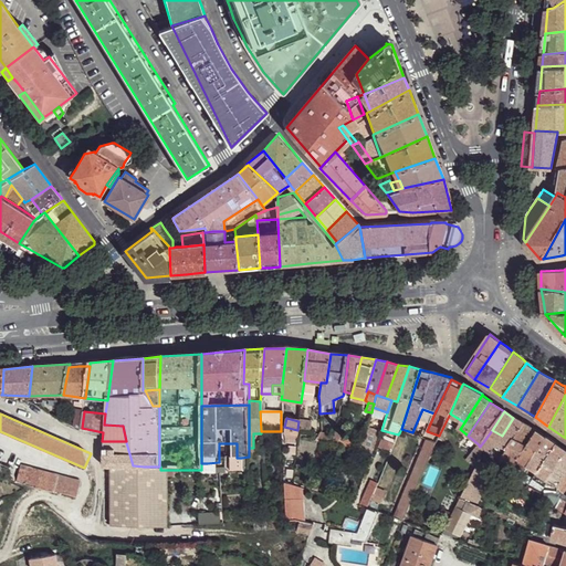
[(523,423),(513,418),(502,436),(492,430),(480,447),(485,451),(491,454),(495,448),(506,454),(523,423)]
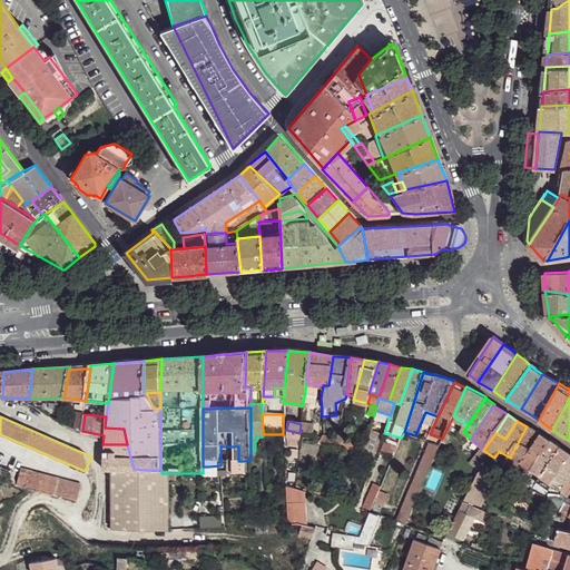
[(540,435),(527,426),(510,458),(507,463),(518,465),(521,467),(540,435)]
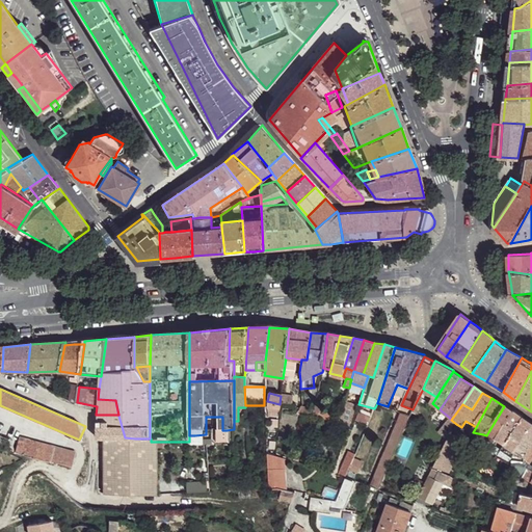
[(323,404),(315,403),(314,408),(312,418),(317,420),(318,416),(322,414),(323,404)]
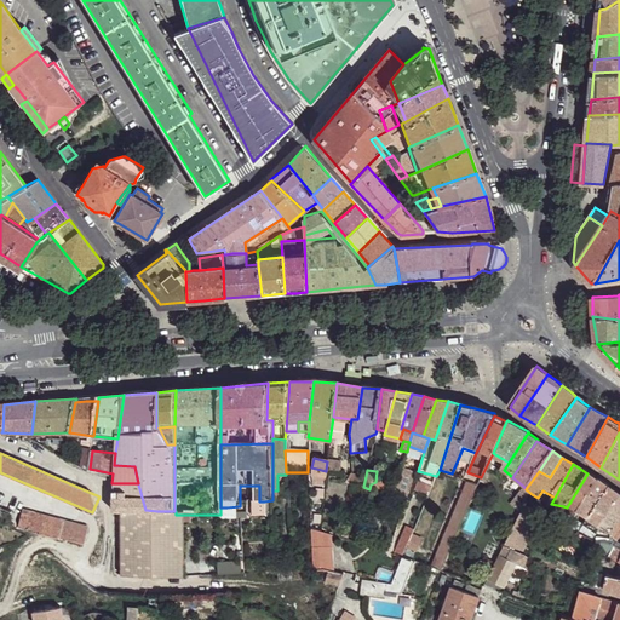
[(597,481),(587,474),(567,507),(579,511),(597,481)]
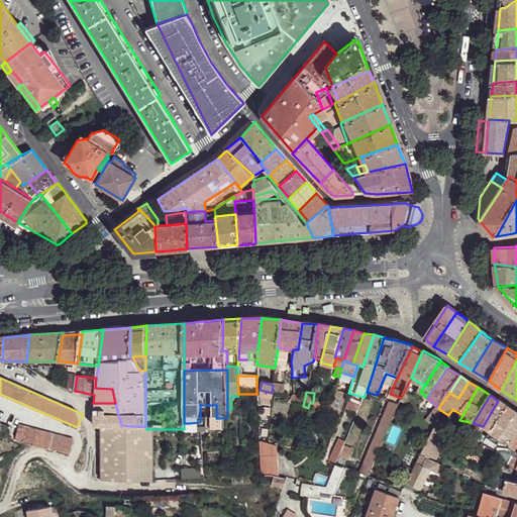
[(305,397),(292,396),(288,402),(293,404),(303,406),(305,397)]
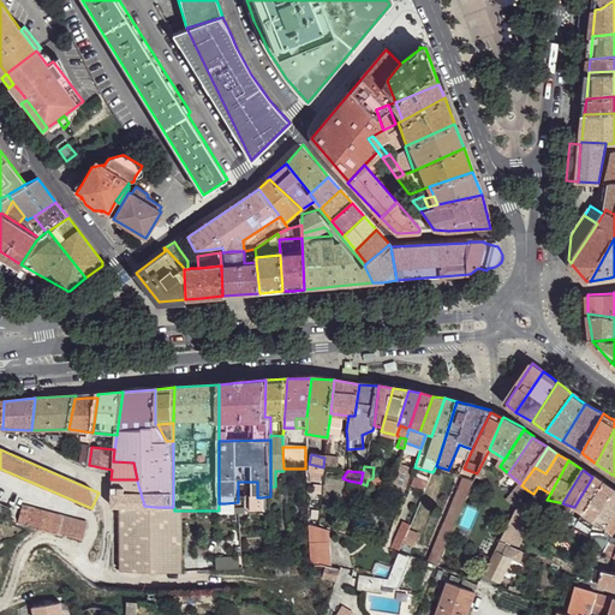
[(475,481),(464,477),(428,563),(439,567),(475,481)]
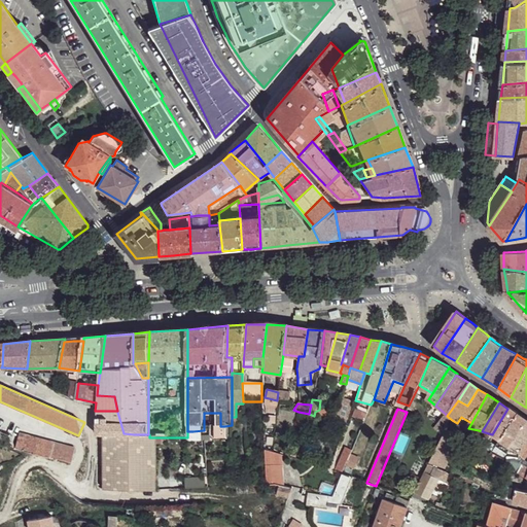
[(518,415),(507,409),(492,434),(500,441),(518,415)]
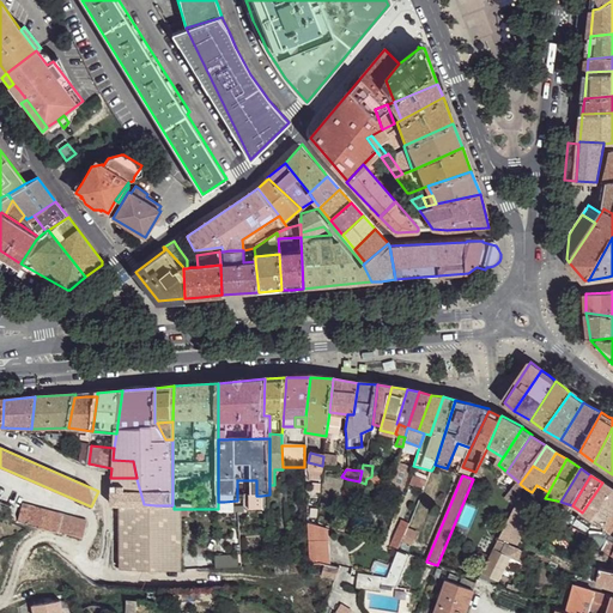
[(407,483),(392,480),(389,489),(404,493),(407,483)]
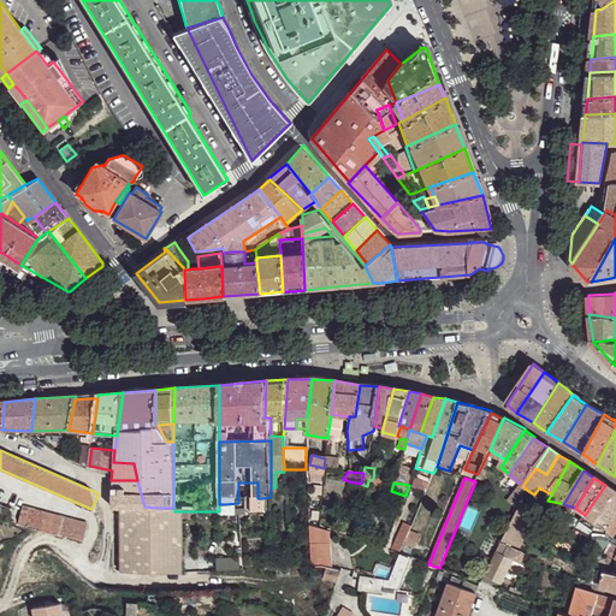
[(522,486),(521,485),(513,501),(521,507),(523,503),(528,491),(522,486)]
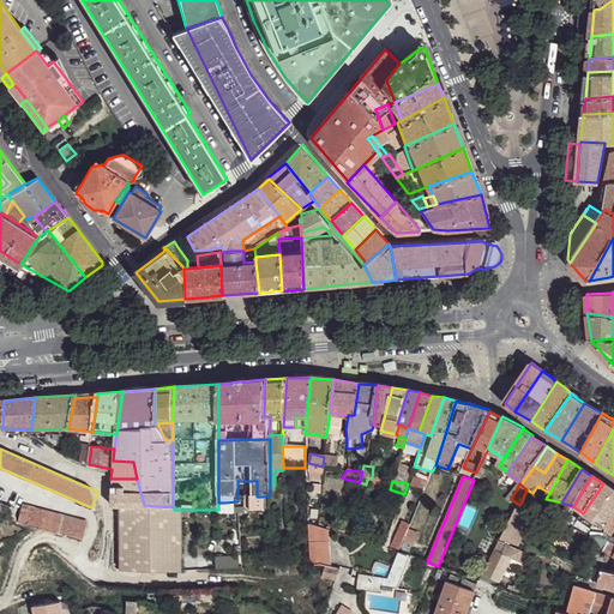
[(613,492),(613,489),(603,483),(583,513),(595,522),(613,492)]
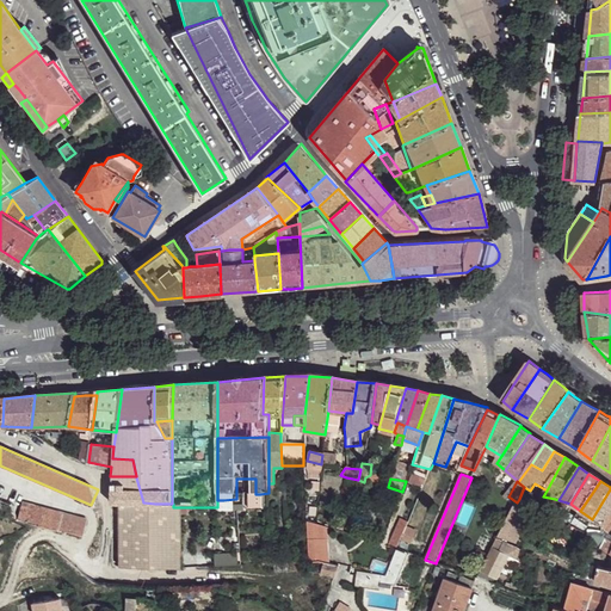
[(610,514),(610,489),(592,519),(599,524),(603,526),(610,514)]
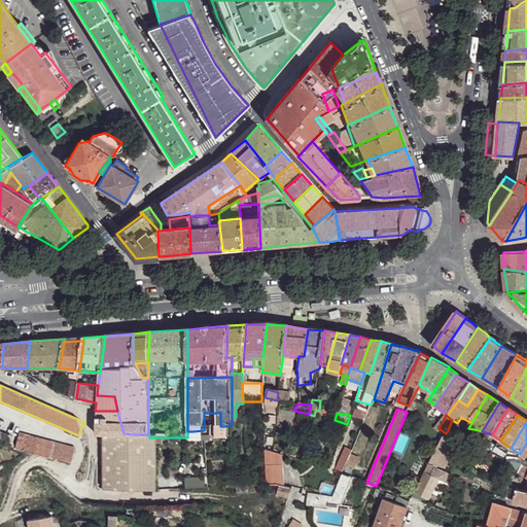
[(82,450),(19,434),(14,449),(78,466),(82,450)]
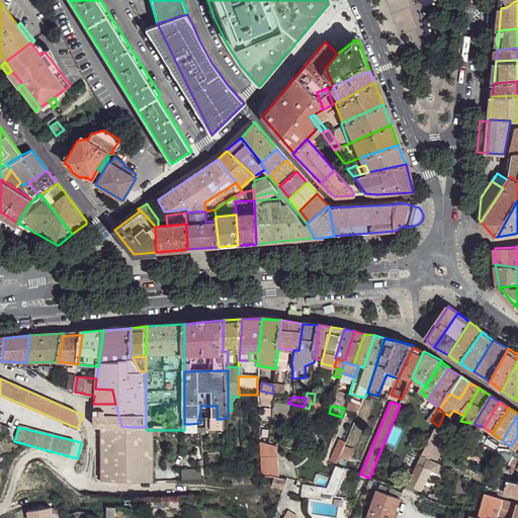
[(502,440),(492,433),(489,438),(499,445),(502,440)]
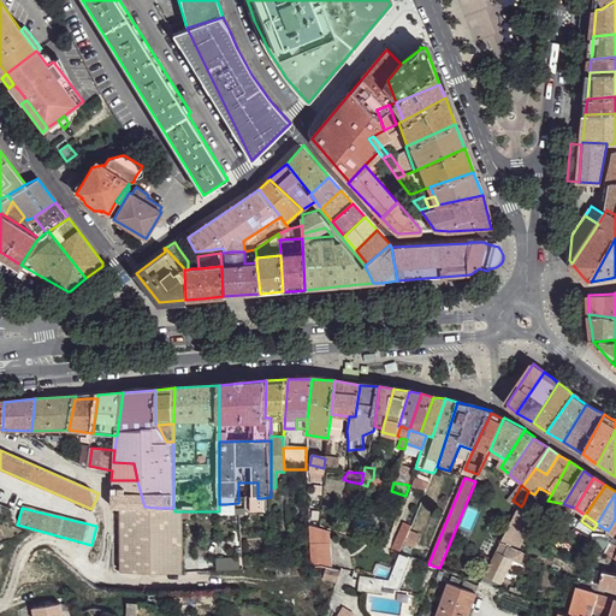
[(122,532),(104,528),(99,548),(117,552),(122,532)]
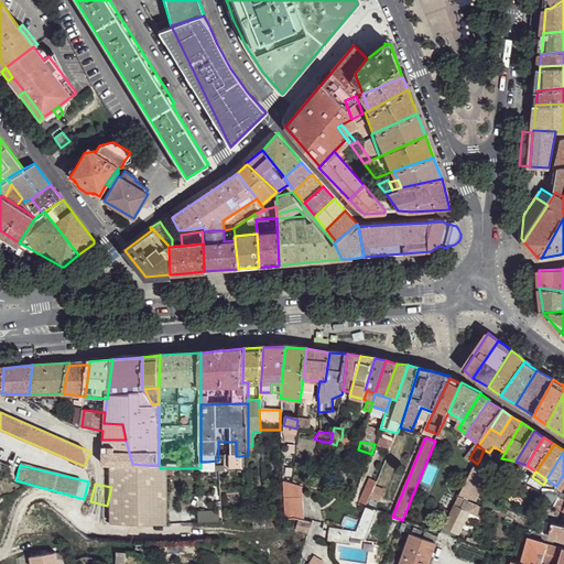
[(369,486),(368,486),(359,505),(366,507),(370,497),(373,488),(369,486)]
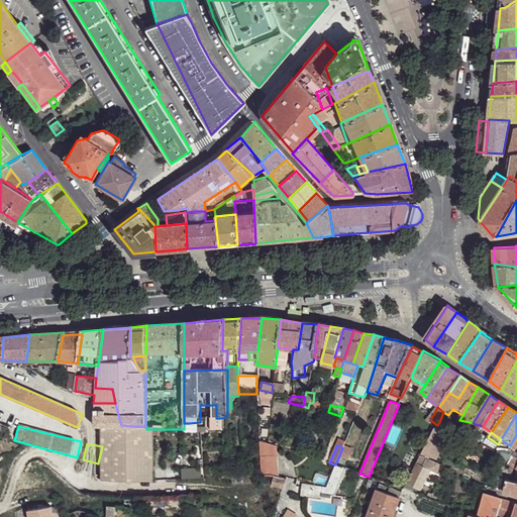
[(351,449),(343,445),(342,447),(339,455),(346,458),(347,458),(351,449)]
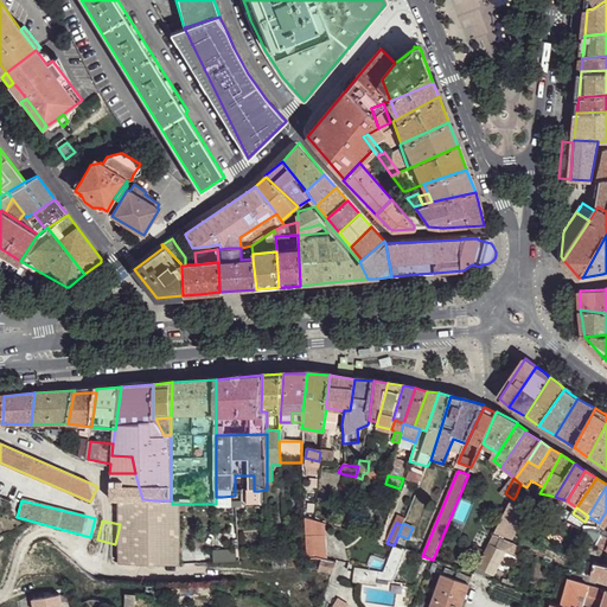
[(518,545),(496,535),(474,574),(492,581),(506,553),(513,556),(518,545)]
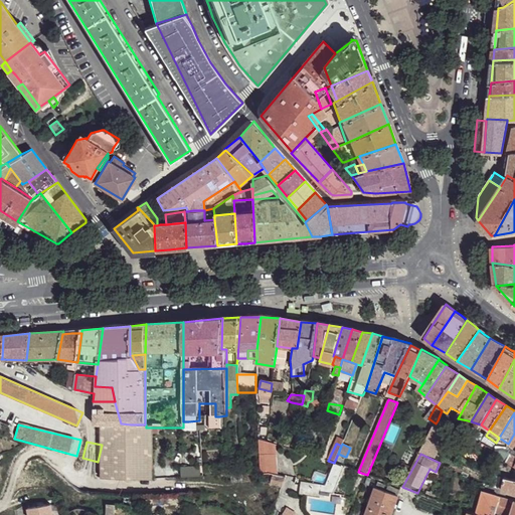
[(334,463),(325,485),(331,488),(341,465),(334,463)]
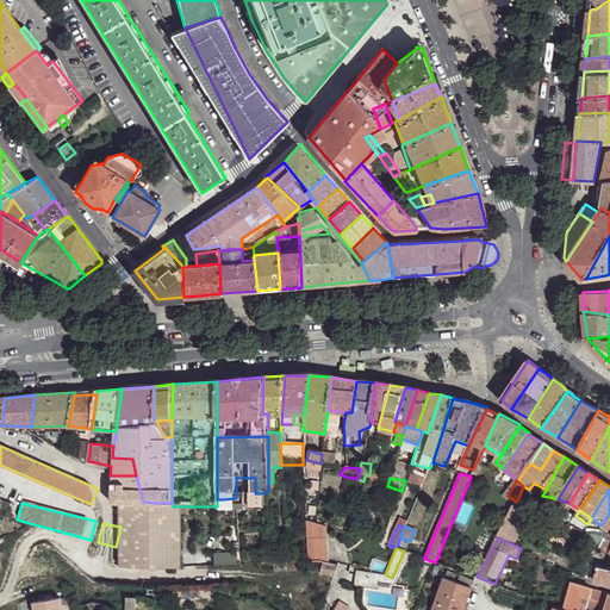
[(338,566),(319,561),(315,571),(332,579),(338,566)]
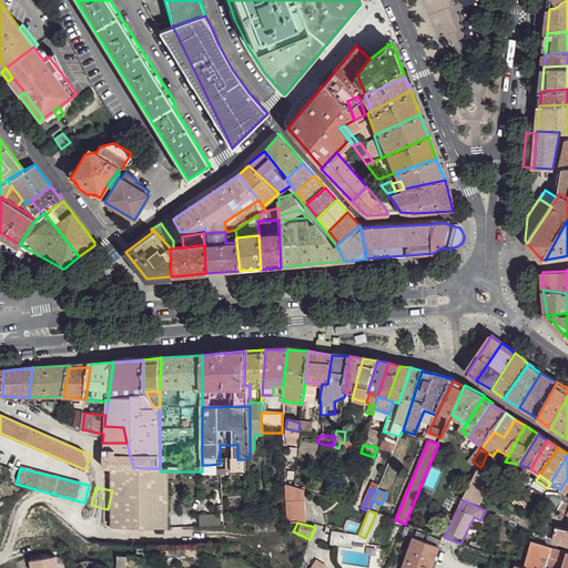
[(567,528),(557,527),(553,540),(567,544),(567,528)]
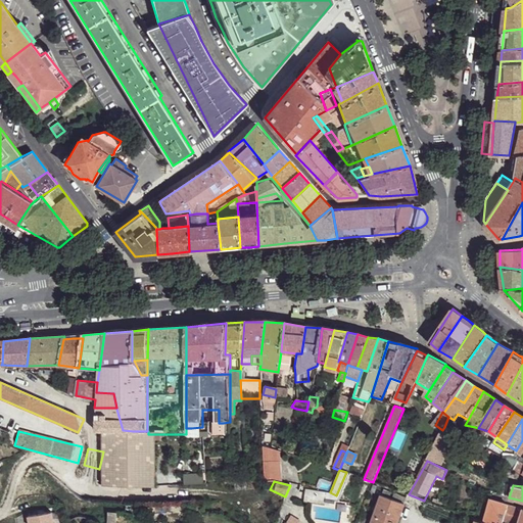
[(117,486),(109,486),(107,511),(116,512),(116,503),(117,489),(117,486)]
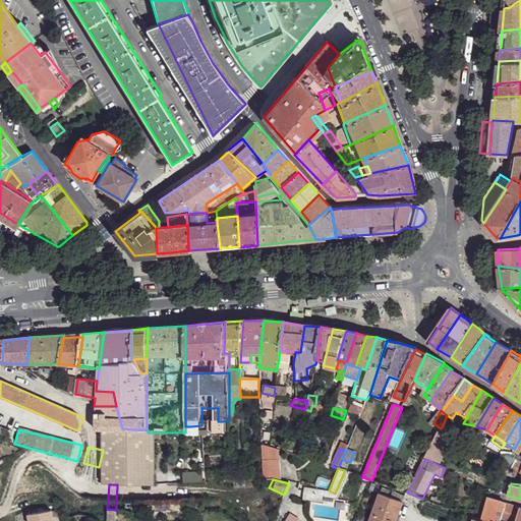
[(327,490),(305,486),(302,501),(324,505),(327,490)]
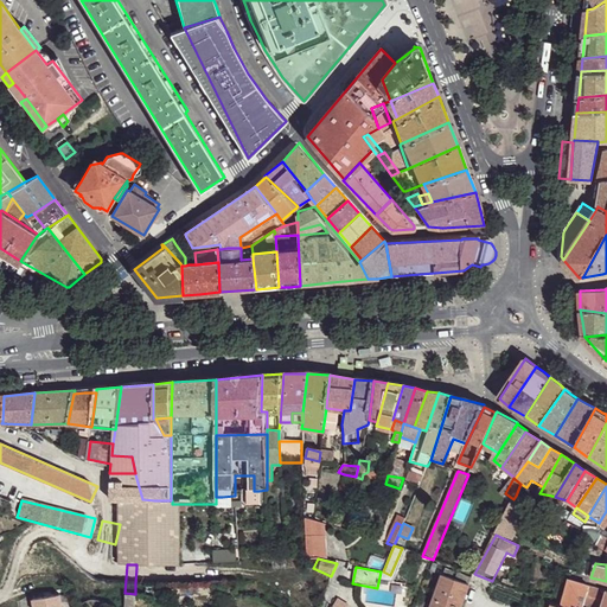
[(471,580),(459,575),(457,581),(468,586),(471,580)]
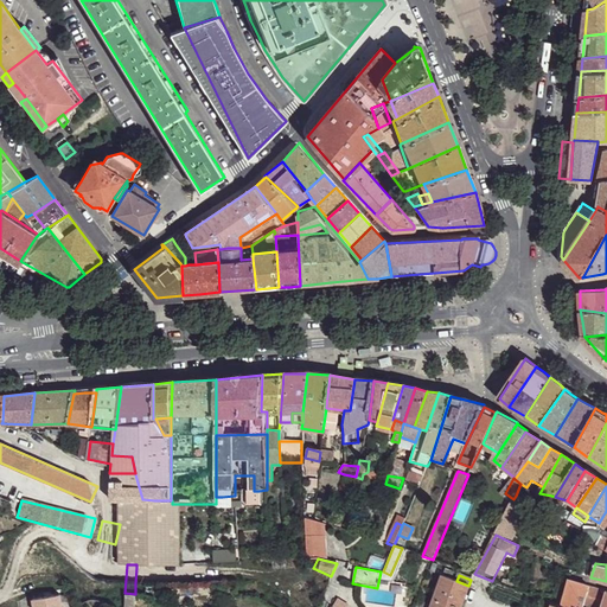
[(452,580),(443,577),(432,606),(461,606),(468,586),(457,581),(452,580)]
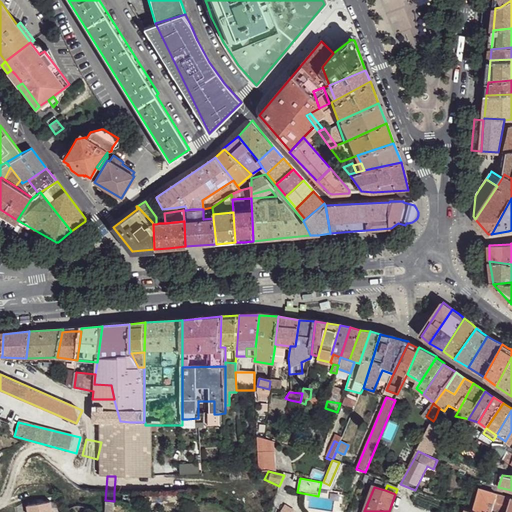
[(490,511),(495,494),(480,489),(474,511),(490,511)]
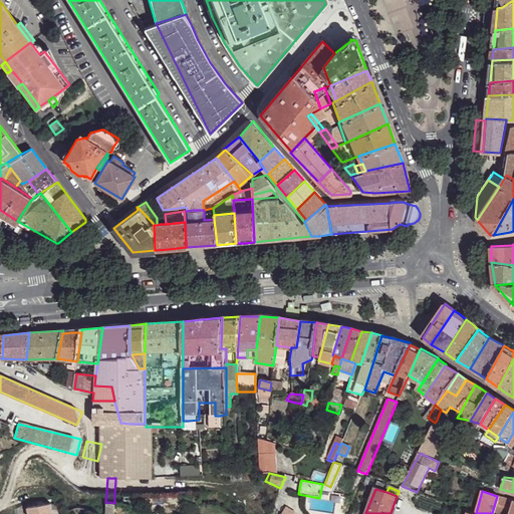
[(508,513),(513,501),(497,496),(492,513),(508,513)]
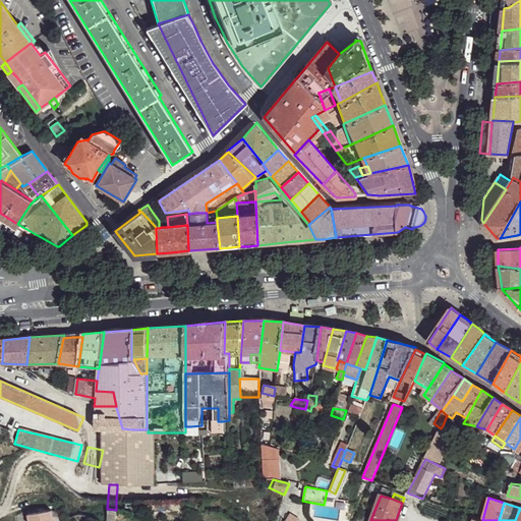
[(53,520),(51,510),(29,515),(30,520),(53,520)]
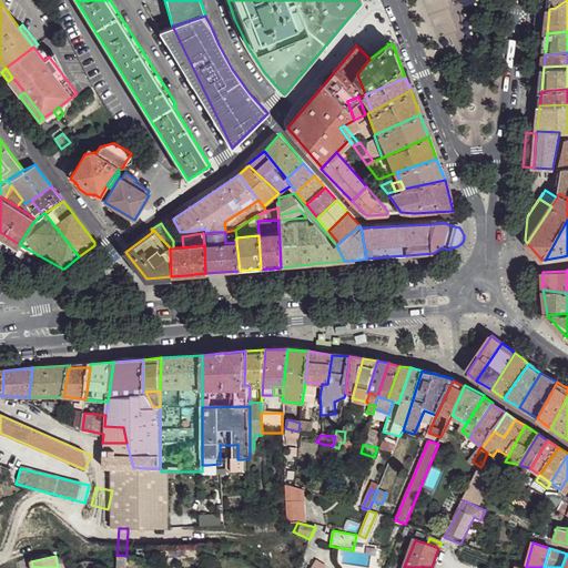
[(124,567),(125,558),(117,558),(117,560),(115,567),(124,567)]
